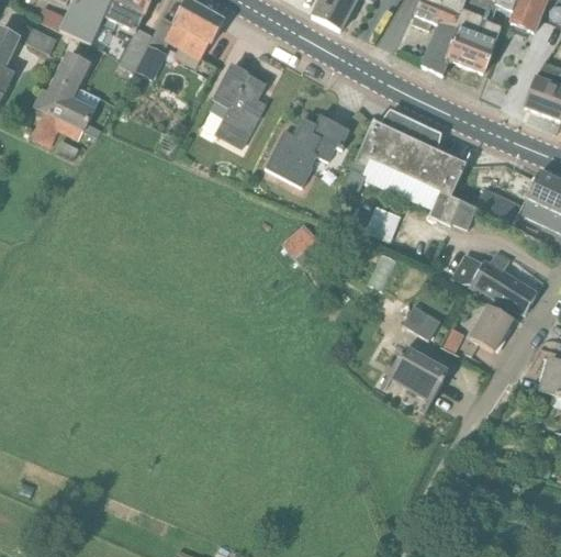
[(63,0),(67,2),(68,0),(74,0),(66,14),(43,3),(36,17),(60,26),(59,29),(90,42),(96,31),(97,32),(104,17),(102,15),(110,0),(63,0)]
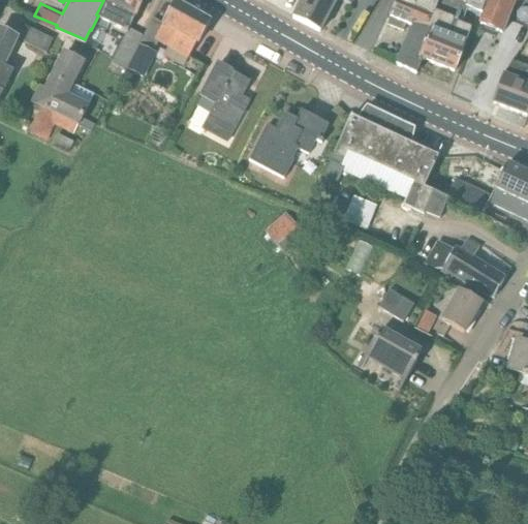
[(103,0),(96,14),(98,16),(127,29),(112,58),(126,66),(138,40),(137,40),(143,31),(130,25),(135,13),(142,0),(103,0)]
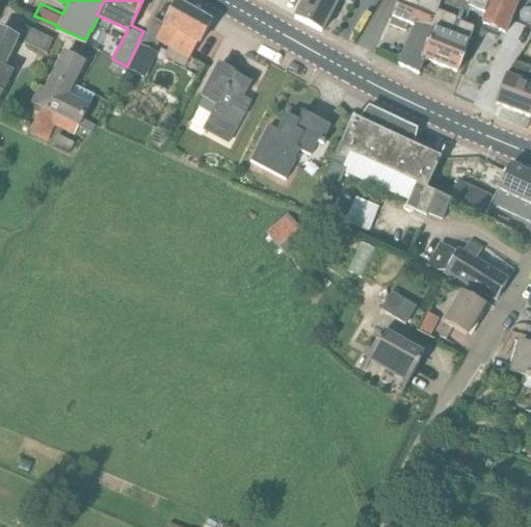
[(143,31),(138,41),(139,41),(154,49),(160,38),(169,43),(168,44),(189,55),(197,40),(200,41),(210,22),(213,18),(182,0),(177,0),(165,20),(154,14),(144,32),(143,31)]
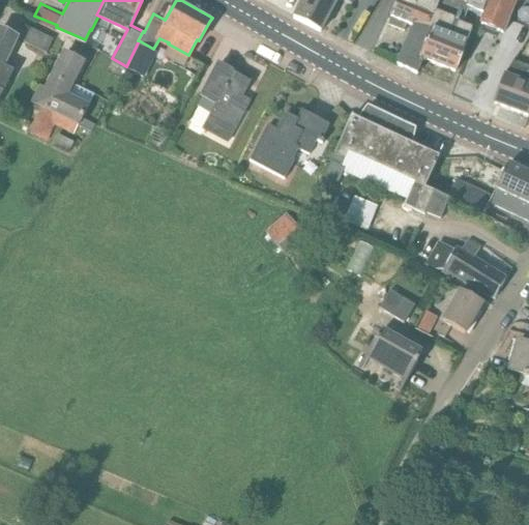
[(301,0),(295,12),(294,15),(321,28),(323,25),(335,0),(301,0)]
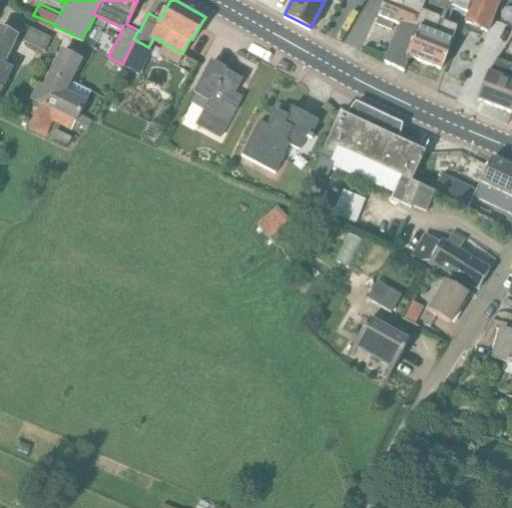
[(413,55),(441,66),(458,25),(448,21),(454,5),(467,10),(471,0),(386,0),(379,13),(380,13),(377,20),(392,26),(395,19),(402,22),(385,59),(405,68),(411,54),(413,55)]
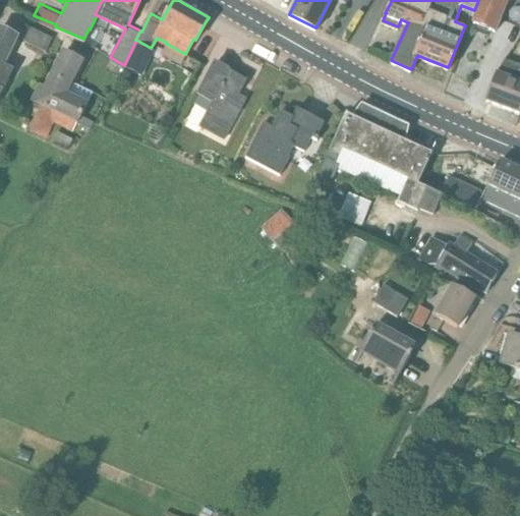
[(480,0),(474,19),(479,21),(477,27),(487,33),(490,26),(495,29),(506,0),(480,0)]
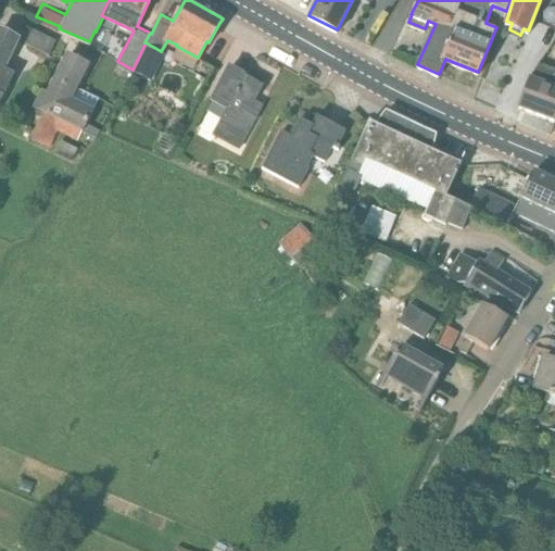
[(21,37),(19,36),(0,27),(0,26),(0,99),(15,71),(7,66),(21,37)]
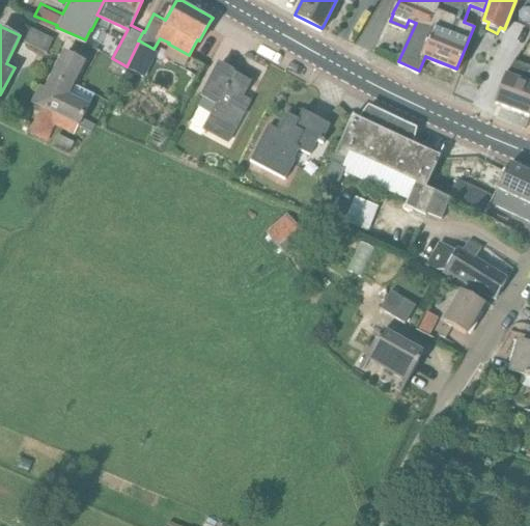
[(48,49),(54,35),(32,25),(26,38),(48,49)]
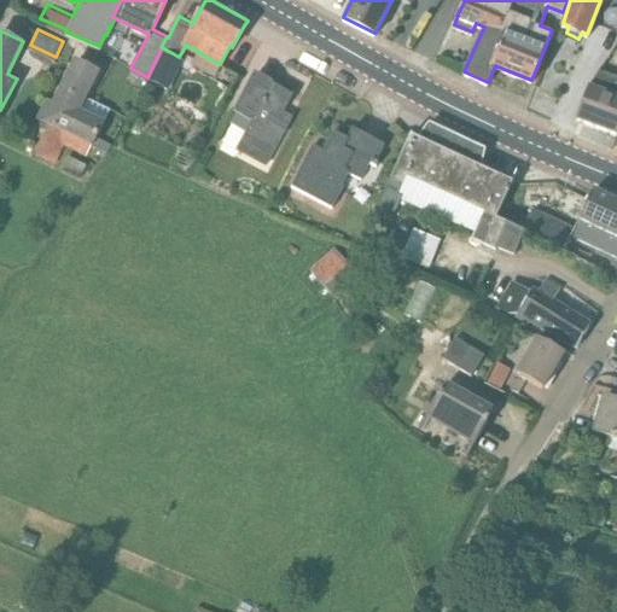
[(80,105),(98,69),(76,58),(54,102),(47,98),(39,116),(48,121),(35,151),(57,161),(65,143),(87,153),(105,118),(80,105)]
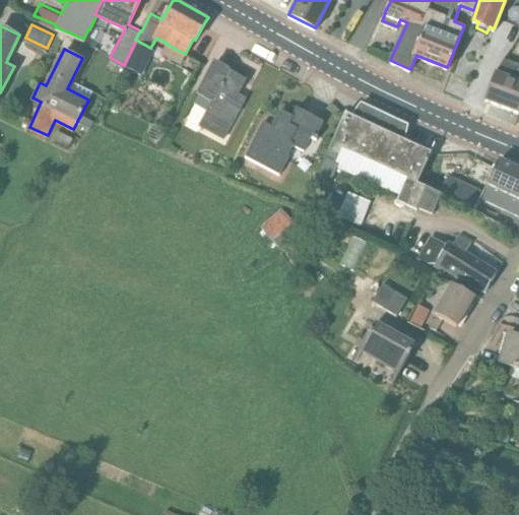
[(518,61),(505,57),(497,69),(495,69),(485,98),(518,110),(518,61)]
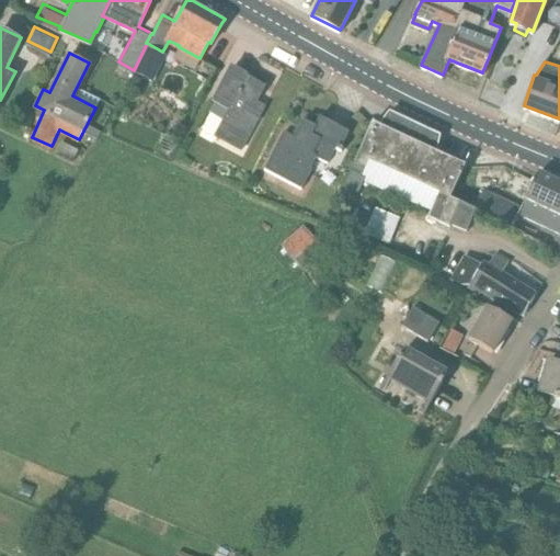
[(241,148),(261,111),(252,106),(264,84),(247,75),(246,77),(230,69),(214,99),(228,108),(214,133),(241,148)]
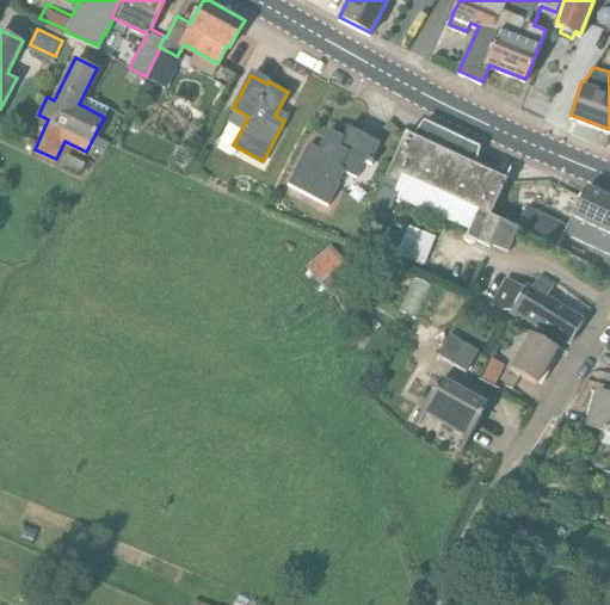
[(381,140),(349,123),(343,134),(331,128),(321,146),(309,140),(289,181),(328,202),(340,180),(338,179),(344,167),(357,174),(365,158),(371,162),(375,156),(373,155),(381,140)]
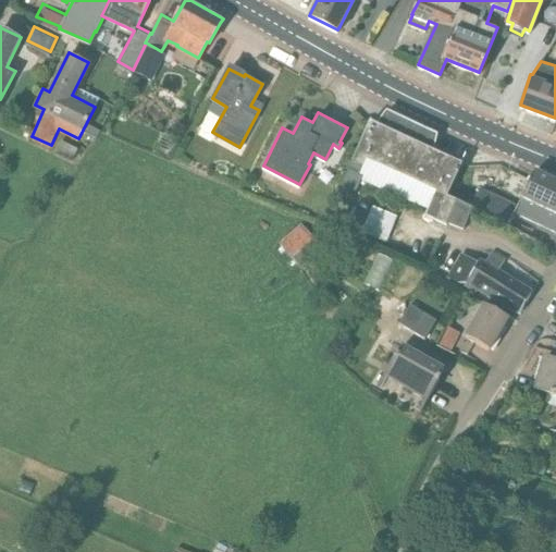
[(370,119),(370,120),(351,161),(363,167),(367,157),(403,173),(417,140),(370,119)]
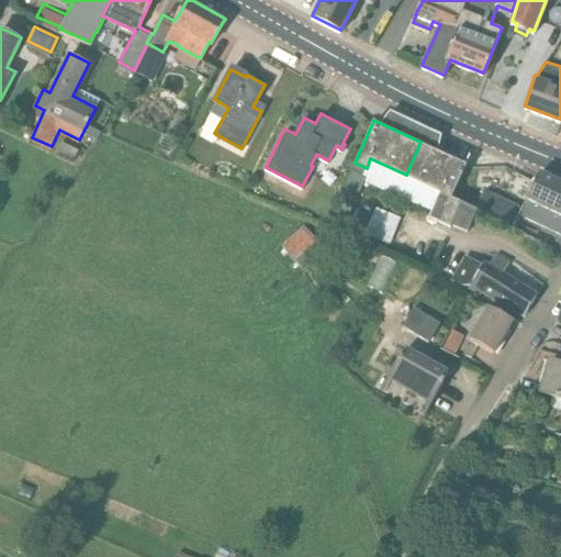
[(440,190),(429,214),(439,218),(451,224),(452,222),(460,201),(451,197),(467,164),(421,142),(406,175),(440,190)]
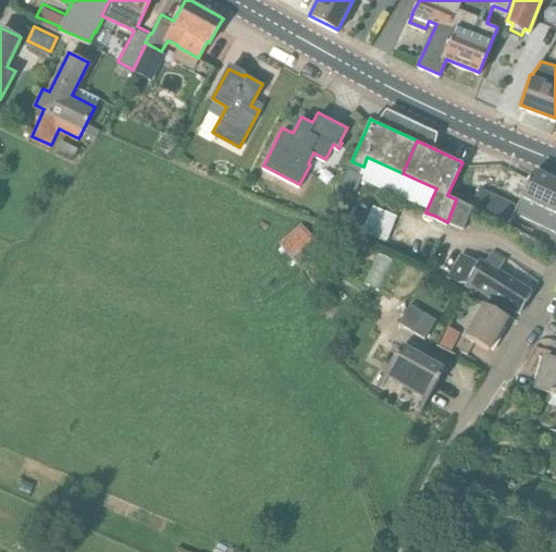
[(351,161),(343,183),(356,189),(361,178),(362,175),(361,174),(363,167),(351,161)]
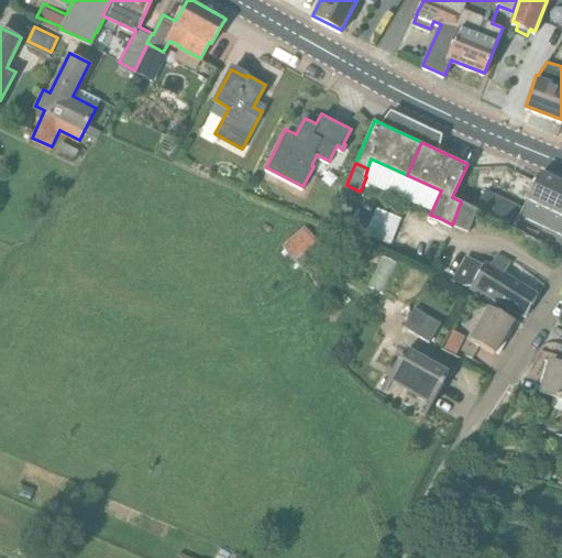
[(561,181),(540,171),(522,204),(485,186),(475,206),(514,225),(520,211),(551,226),(561,203),(561,181)]
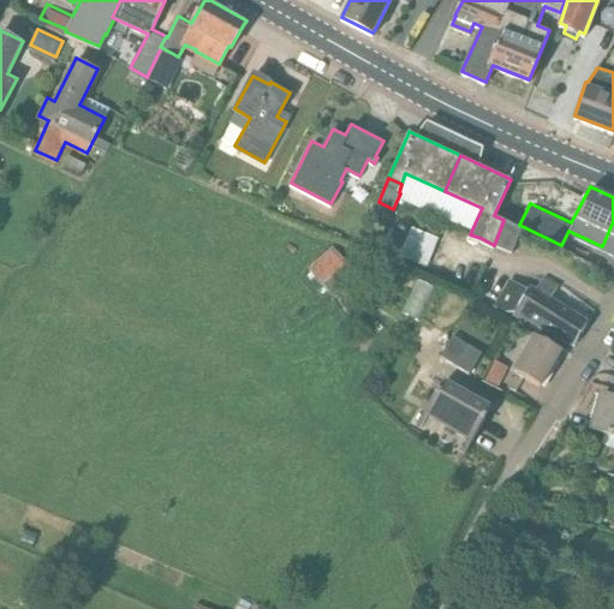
[(504,220),(495,243),(512,250),(522,227),(504,220)]
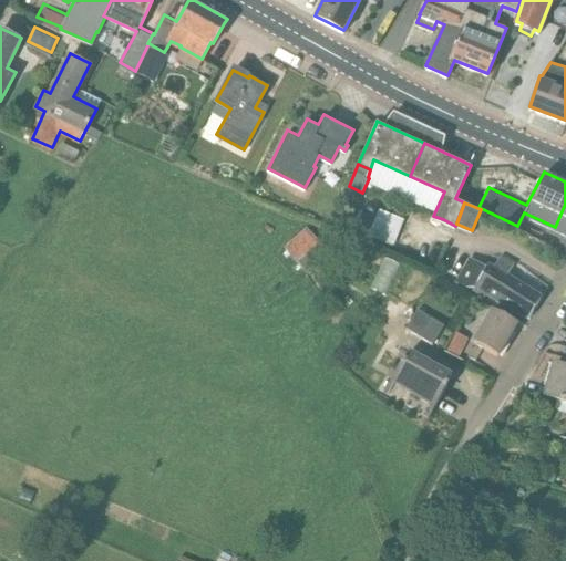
[(565,204),(555,227),(565,232),(565,204)]
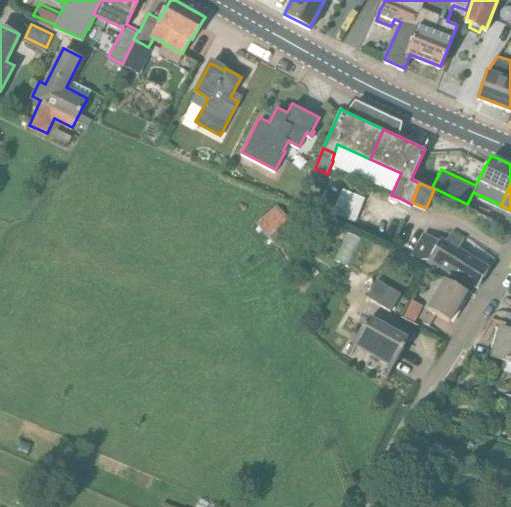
[(344,188),(335,212),(358,221),(367,197),(344,188)]
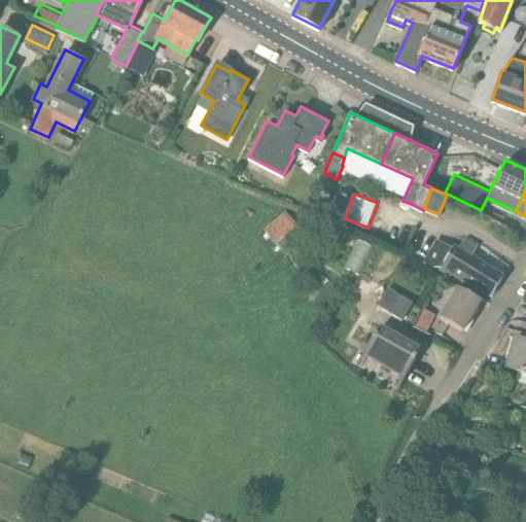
[(265,227),(282,248),(283,250),(305,233),(285,209),(265,227)]
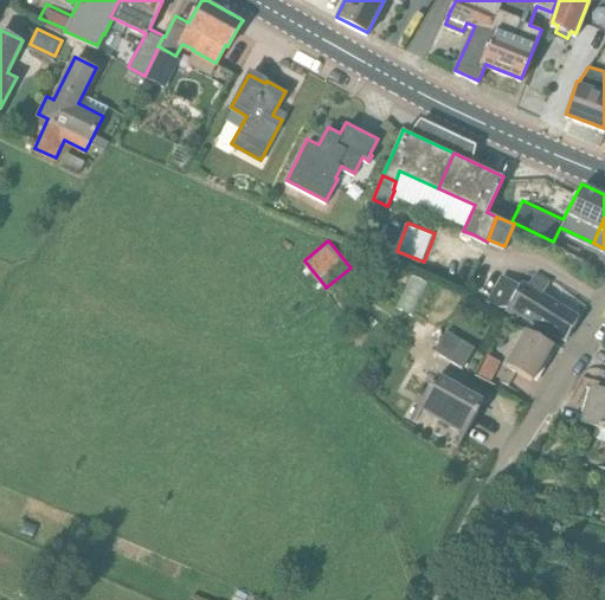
[(521,309),(566,337),(579,316),(540,294),(549,279),(536,269),(528,282),(522,278),(520,282),(502,272),(488,296),(517,314),(521,309)]
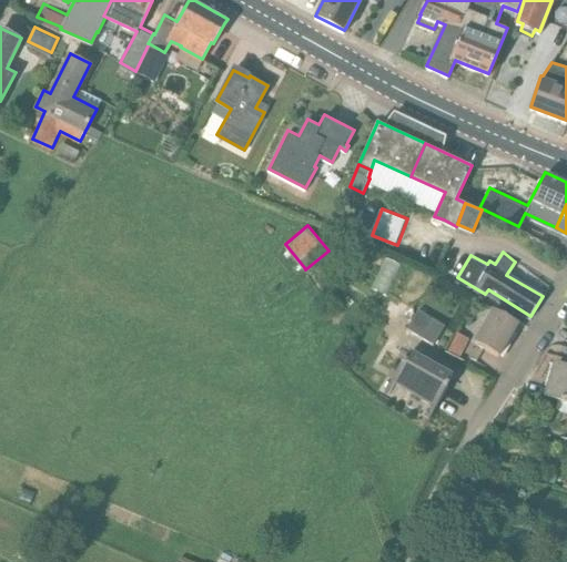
[(387,256),(375,286),(391,293),(404,263),(387,256)]
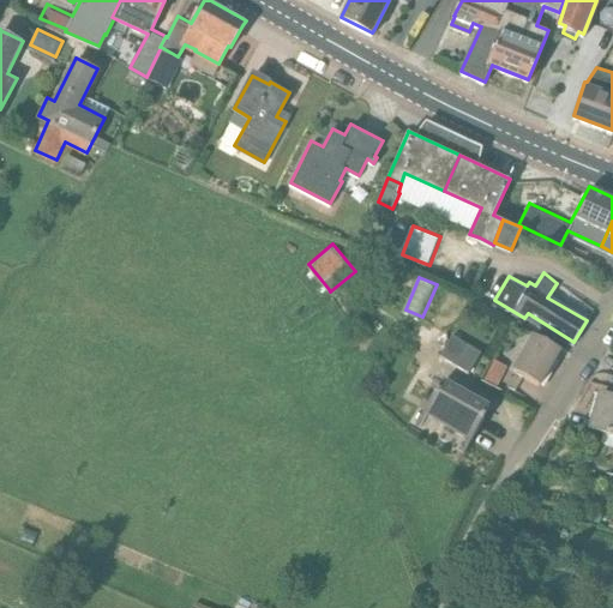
[(534,332),(514,367),(540,383),(560,348),(534,332)]
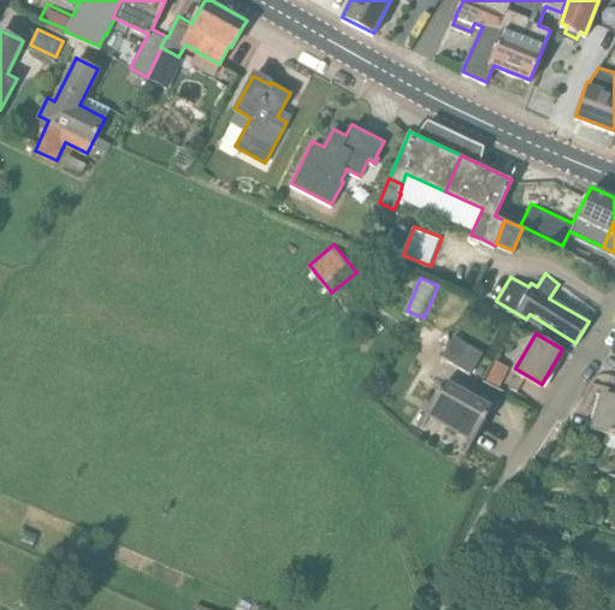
[(454,335),(441,355),(469,372),(483,351),(454,335)]
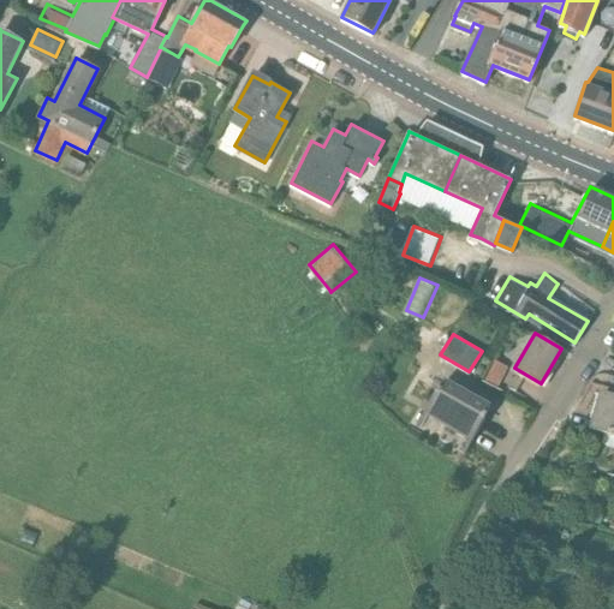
[(507,363),(496,357),(487,376),(498,382),(507,363)]
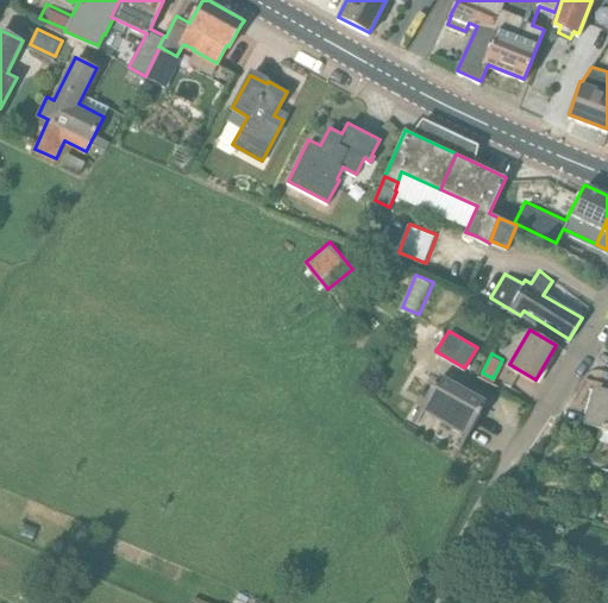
[(486,402),(465,389),(440,375),(412,419),(414,420),(422,406),(467,432),(458,444),(461,445),(482,410),(481,409),(486,402)]
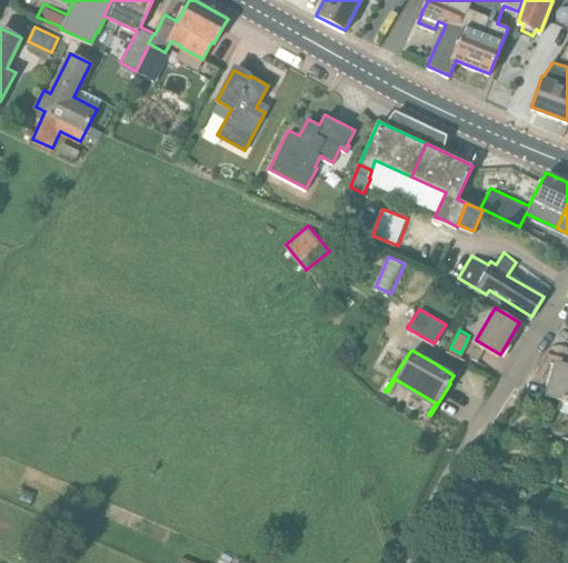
[(567,367),(557,363),(548,394),(567,401),(567,367)]
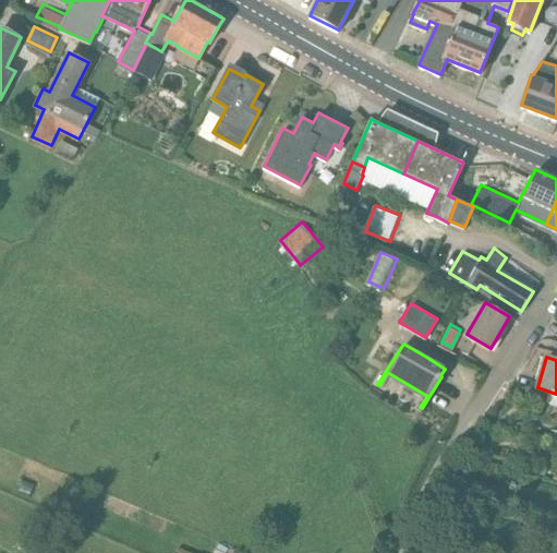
[(540,527),(553,529),(556,530),(556,520),(542,517),(540,527)]
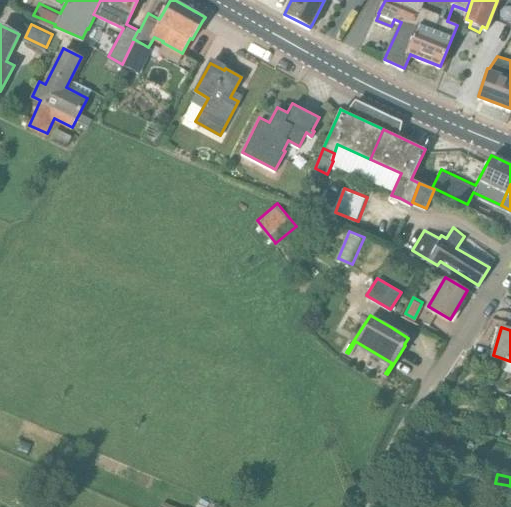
[(403,484),(400,493),(411,498),(415,488),(403,484)]
